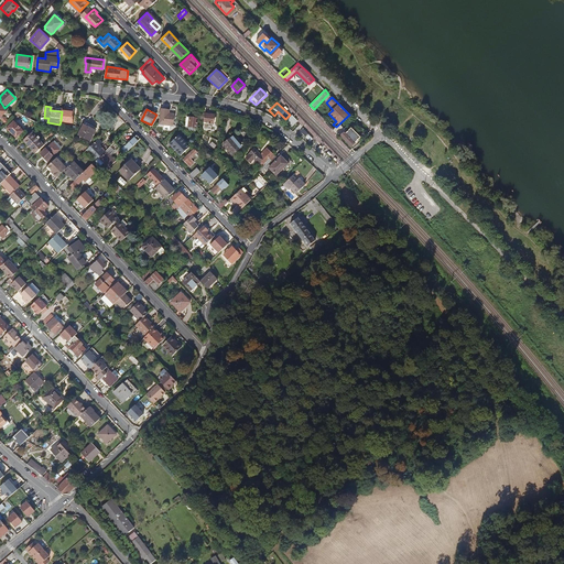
[(170,110),(161,109),(159,121),(159,125),(173,127),(174,114),(170,114),(170,110)]
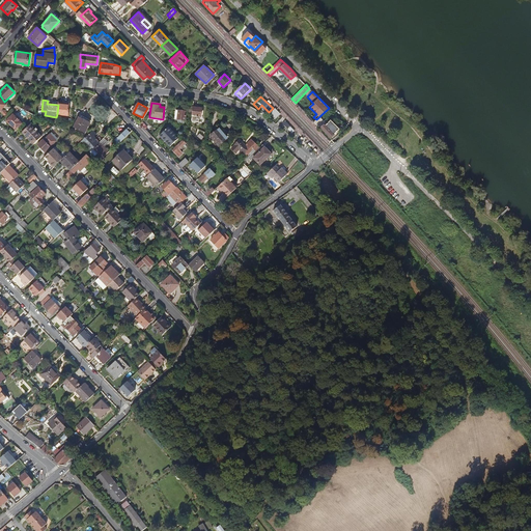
[(70,105),(58,104),(58,105),(57,114),(68,116),(70,105)]
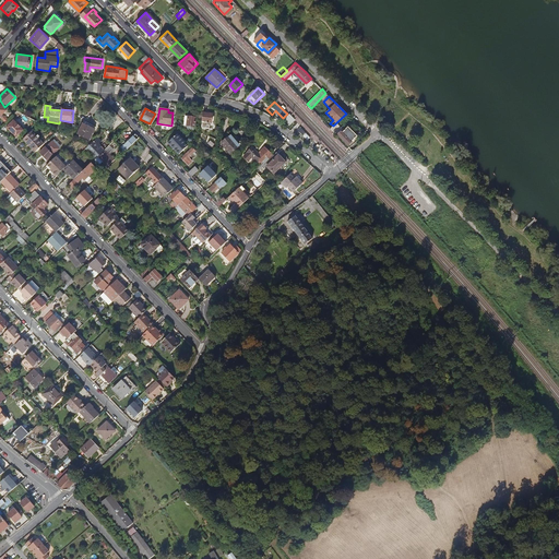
[(194,127),(201,128),(201,127),(203,113),(199,111),(198,118),(186,116),(183,126),(187,126),(187,129),(194,130),(194,127)]
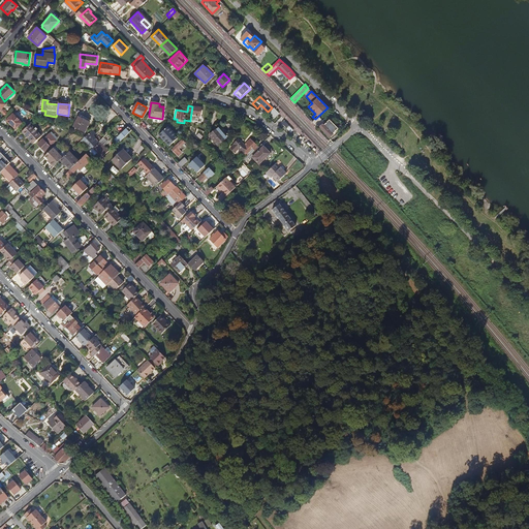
[(201,107),(192,106),(190,120),(195,121),(196,116),(200,116),(201,107)]
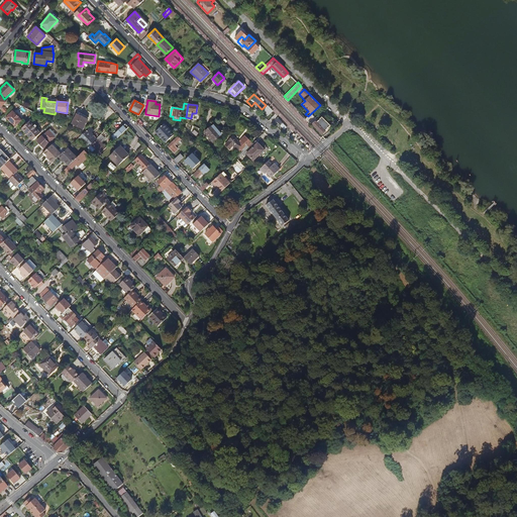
[(268,116),(273,112),(267,107),(263,111),(268,116)]
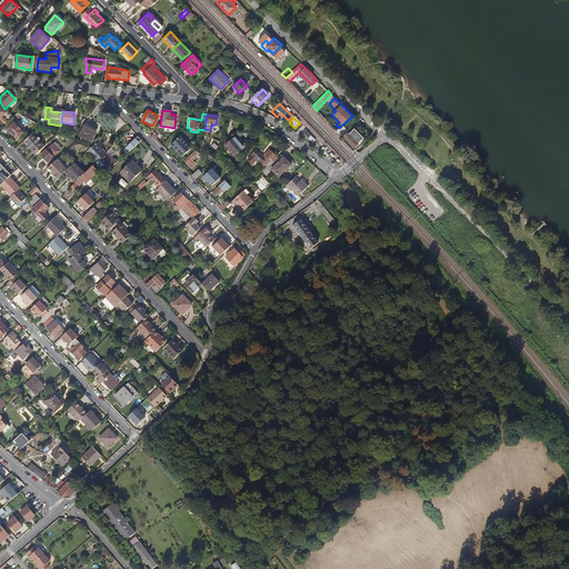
[(23,132),(13,122),(8,128),(18,138),(23,132)]
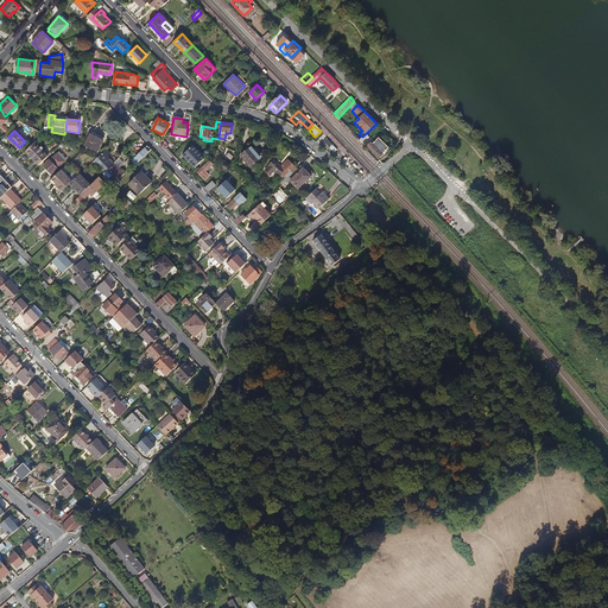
[(103,140),(90,134),(84,145),(97,152),(103,140)]
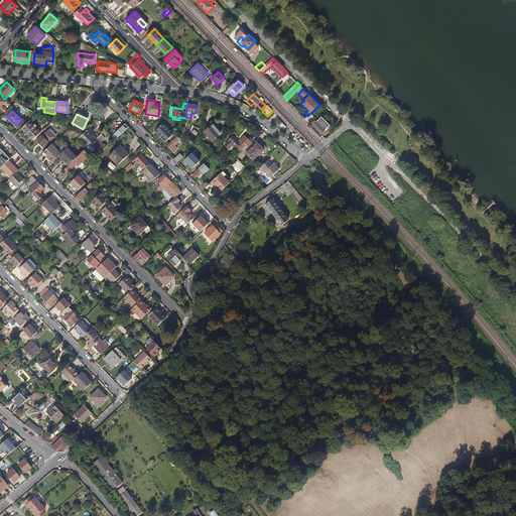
[(315,121),(311,124),(321,134),(327,129),(327,128),(330,126),(321,117),(316,121),(316,122),(315,121)]
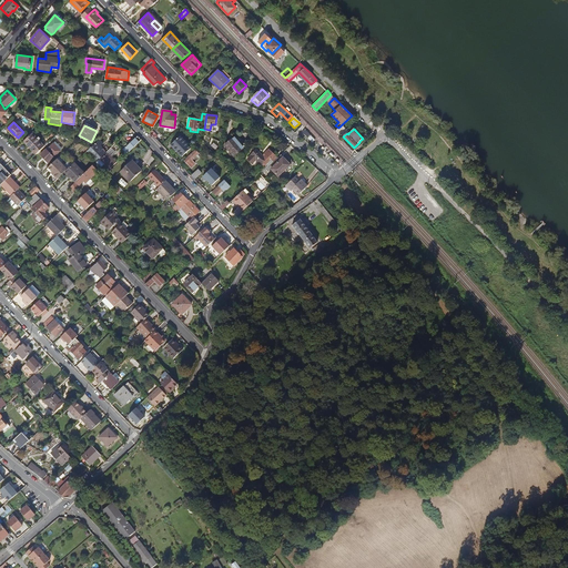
[(23,141),(36,154),(44,145),(32,133),(23,141)]
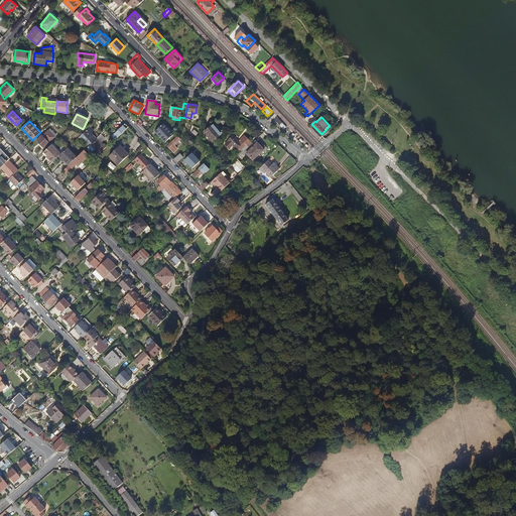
[(115,134),(118,138),(129,127),(126,123),(115,134)]
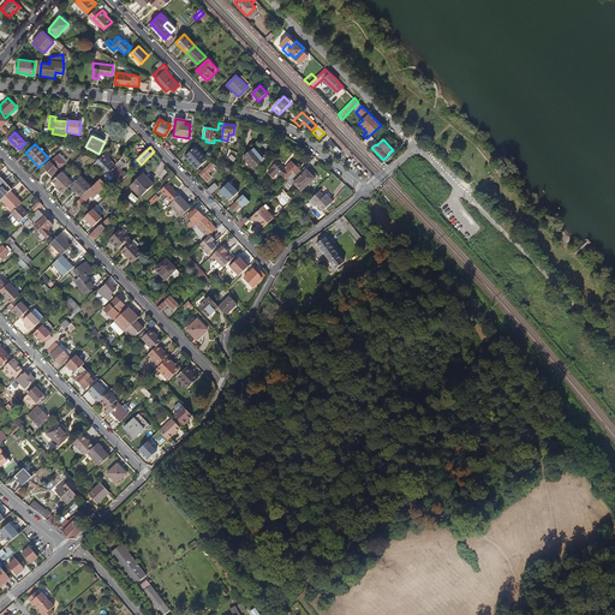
[(207,160),(195,148),(185,157),(197,169),(207,160)]
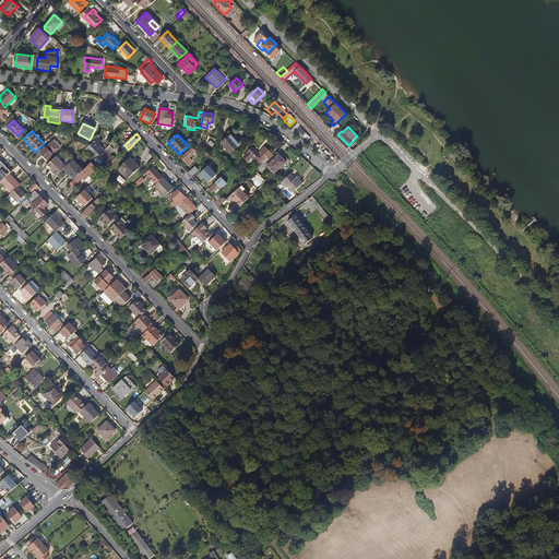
[(239,146),(230,135),(222,143),(230,154),(239,146)]
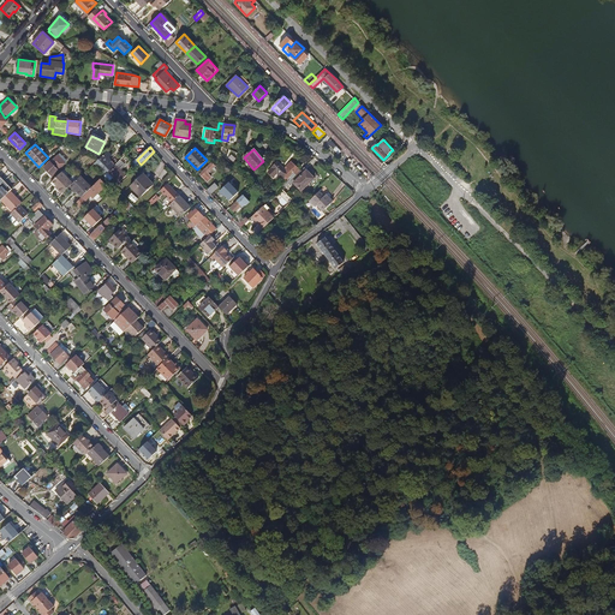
[(58,156),(66,163),(67,161),(60,154),(58,156)]
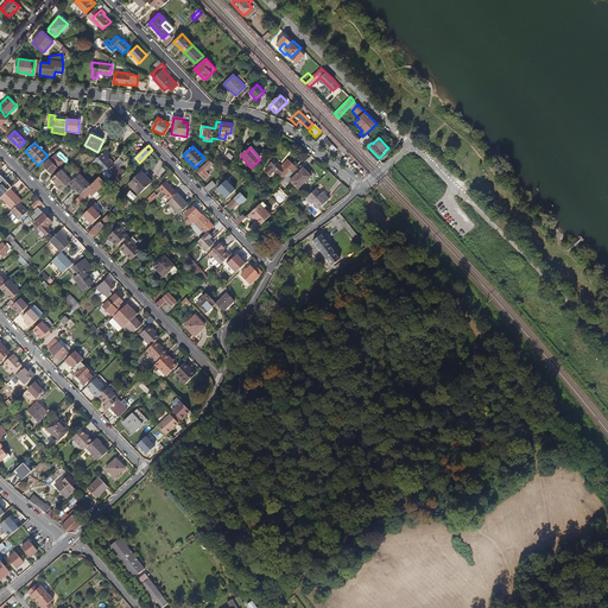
[(49,158),(43,164),(52,173),(65,162),(57,154),(57,153),(51,159),(49,158)]
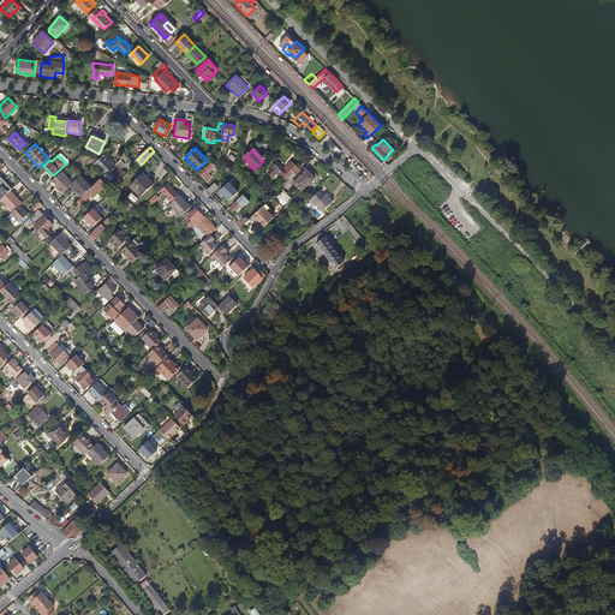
[(97,161),(95,163),(106,174),(108,172),(112,168),(113,167),(105,159),(99,163),(97,161)]
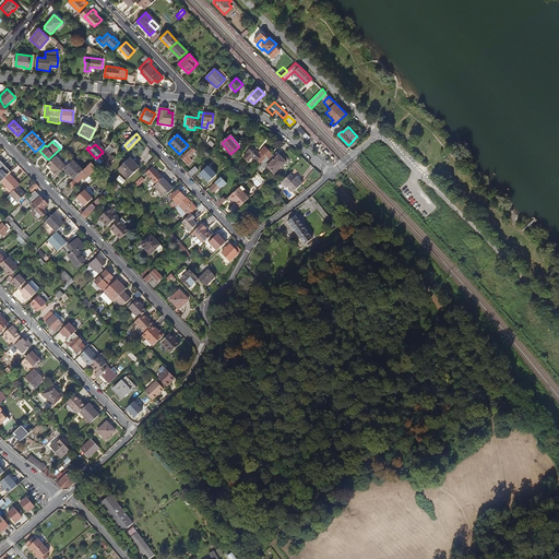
[(252,157),(262,166),(264,164),(273,156),(264,147),(259,153),(252,147),(244,156),(248,161),(252,157)]
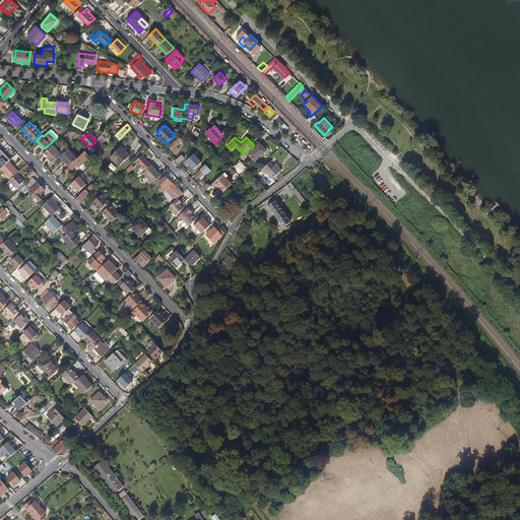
[(179,138),(170,147),(175,153),(179,150),(176,147),(182,141),(179,138)]
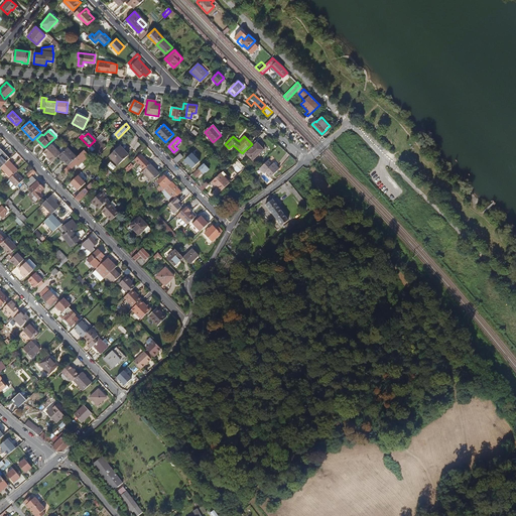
[(43,148),(44,147),(36,139),(35,140),(43,148)]
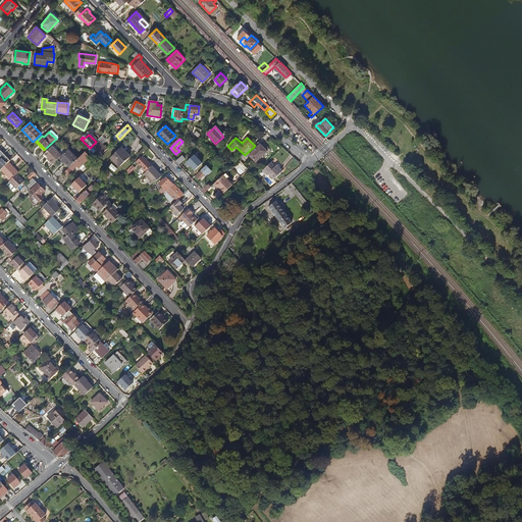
[(102,150),(98,146),(95,143),(92,146),(100,155),(104,152),(102,150)]
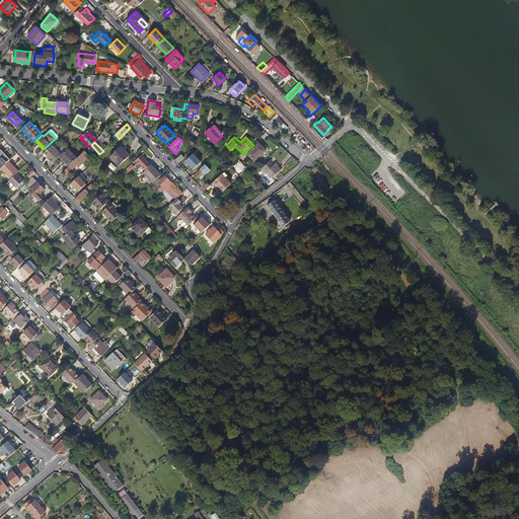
[(266,150),(256,142),(253,145),(245,152),(254,161),(266,150)]
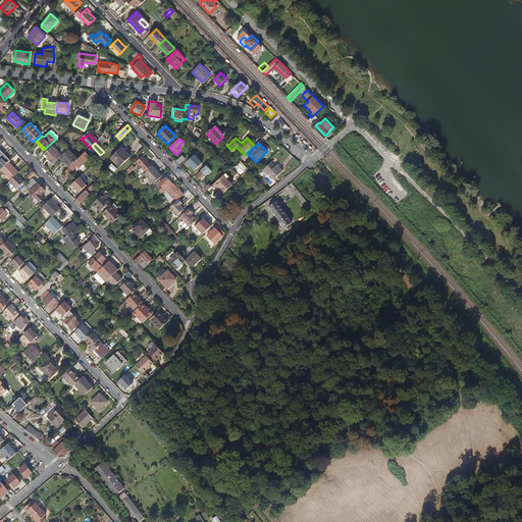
[(267,152),(269,150),(262,143),(261,144),(267,152)]
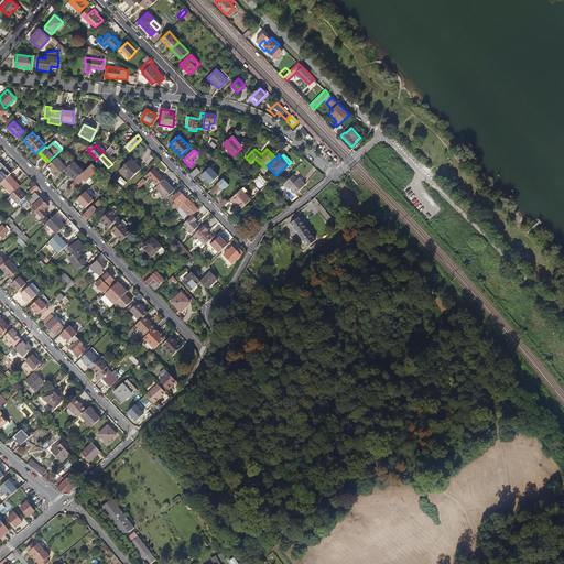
[(51,171),(56,177),(63,172),(66,169),(56,158),(47,166),(52,170),(51,171)]
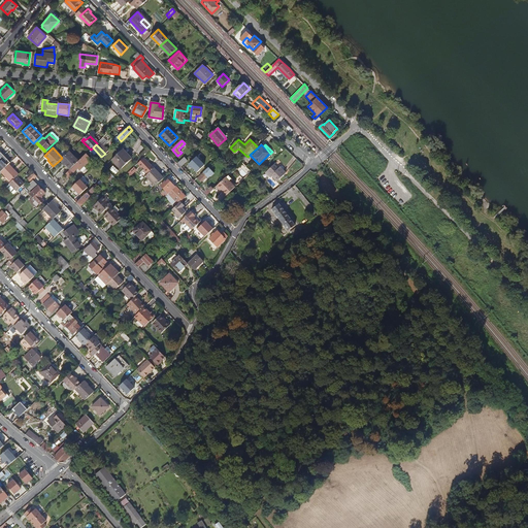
[(123,149),(111,160),(121,169),(131,160),(125,154),(126,152),(123,149)]
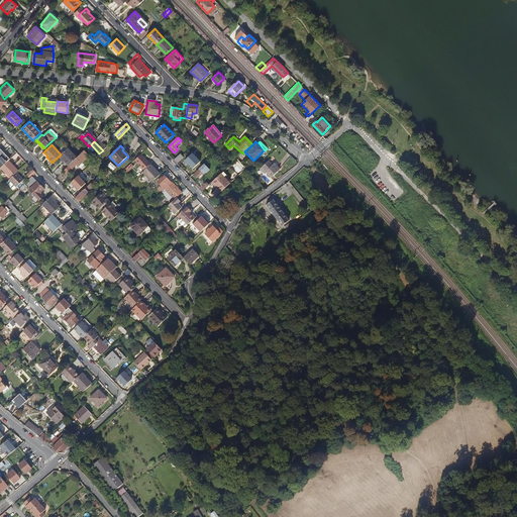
[(11,159),(1,148),(0,149),(0,168),(1,169),(10,160),(11,159)]
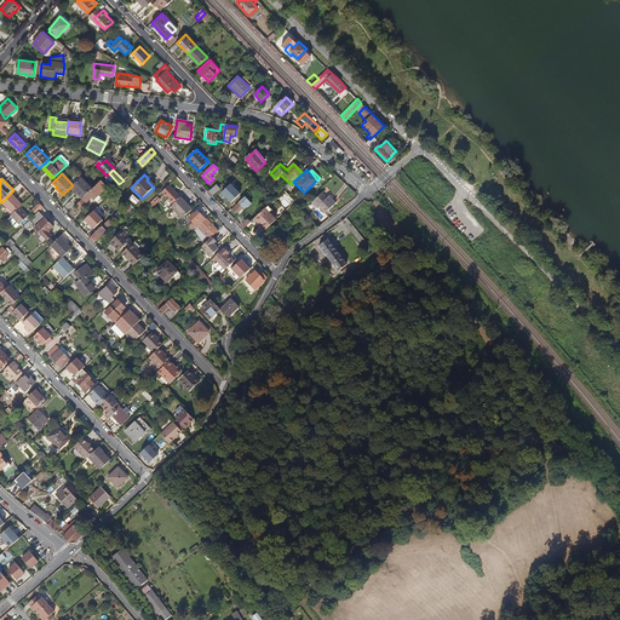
[(69,189),(73,193),(74,191),(76,194),(82,199),(92,189),(81,178),(73,185),(69,189)]
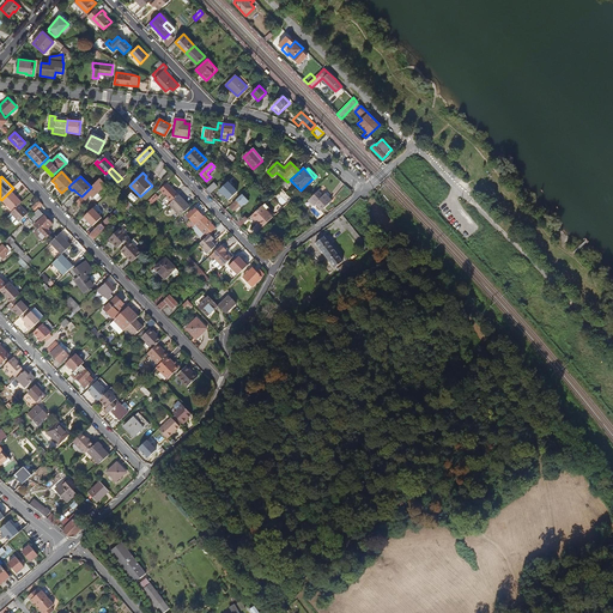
[(107,186),(99,178),(91,187),(82,196),(76,202),(79,206),(90,195),(93,199),(107,186)]
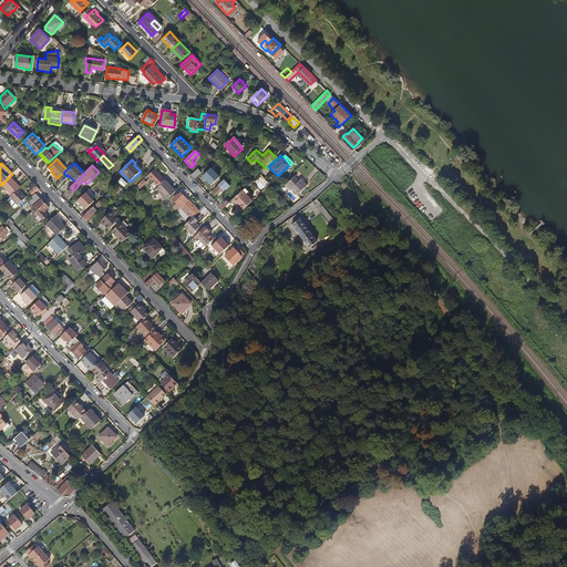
[(198,168),(191,175),(194,179),(202,173),(198,168)]
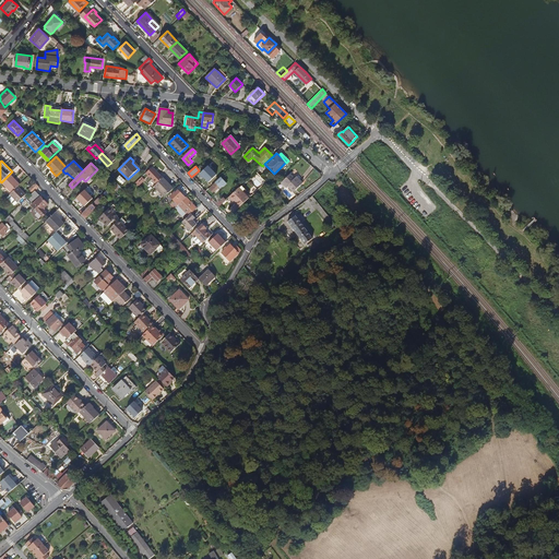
[(266,171),(262,166),(256,173),(261,177),(266,171)]
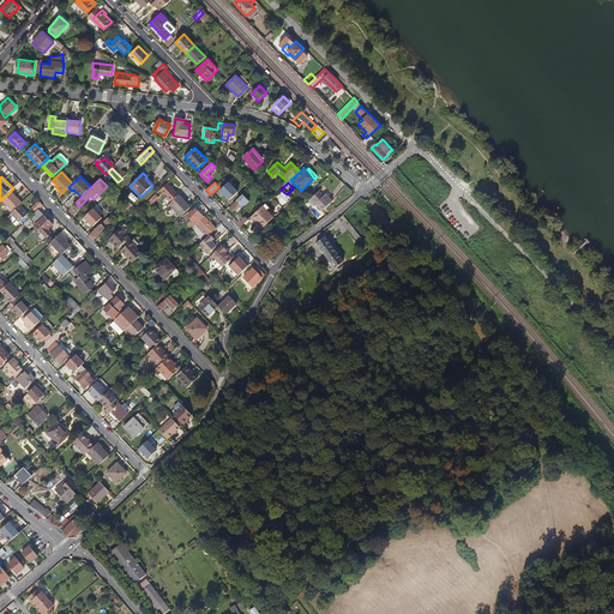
[(160,190),(172,202),(179,196),(167,184),(160,190)]
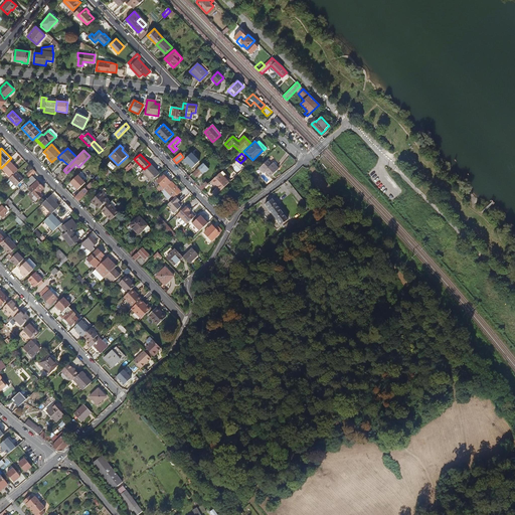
[(186,155),(181,160),(186,165),(191,160),(186,155)]
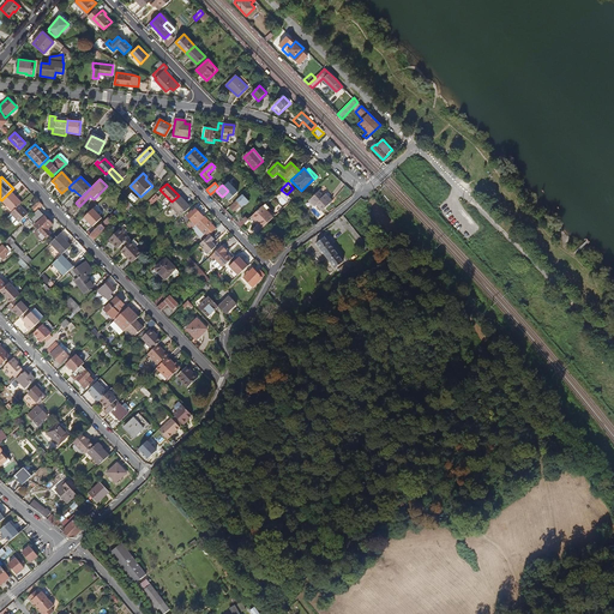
[(115,187),(112,190),(124,202),(126,199),(115,187)]
